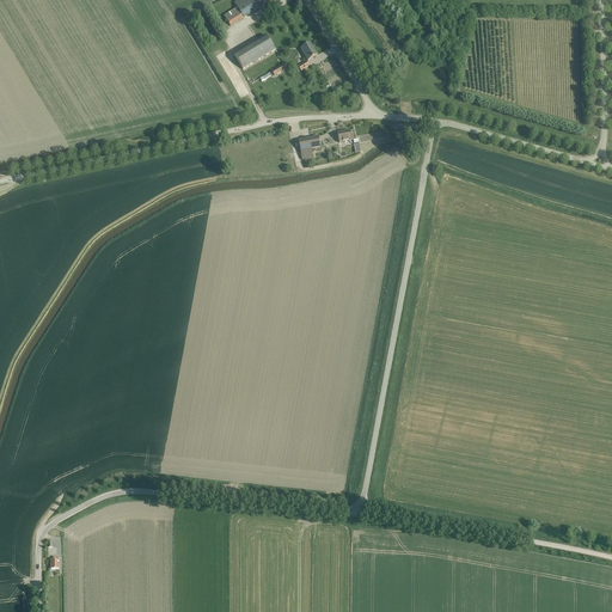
[(238,8),(244,19),(275,0),(239,0),(234,2),(238,8)]
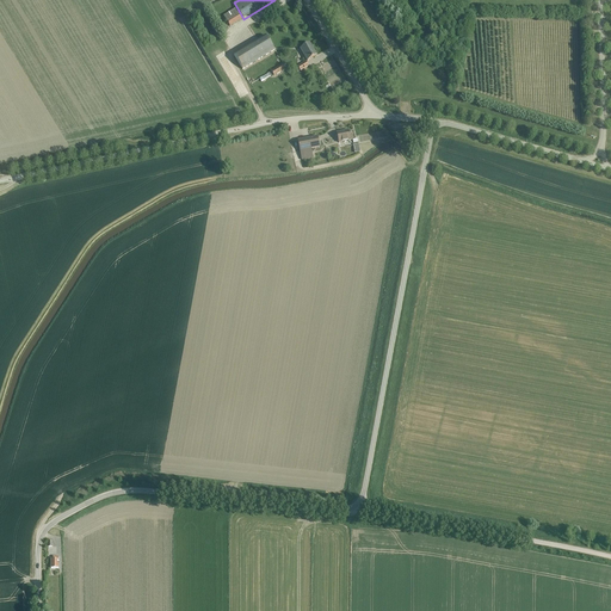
[(244,19),(238,8),(223,16),(230,26),(244,19)]
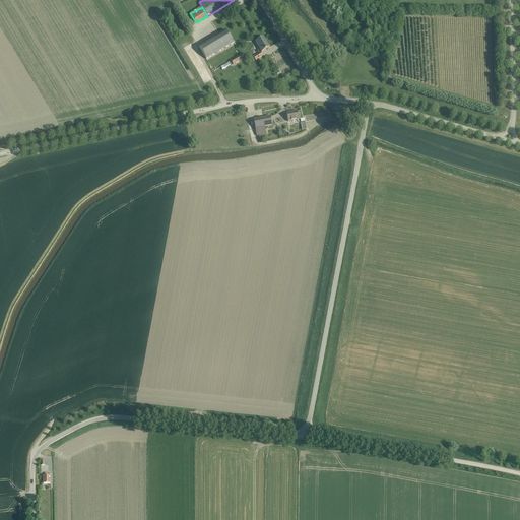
[(206,59),(234,43),(226,30),(199,47),(206,59)]
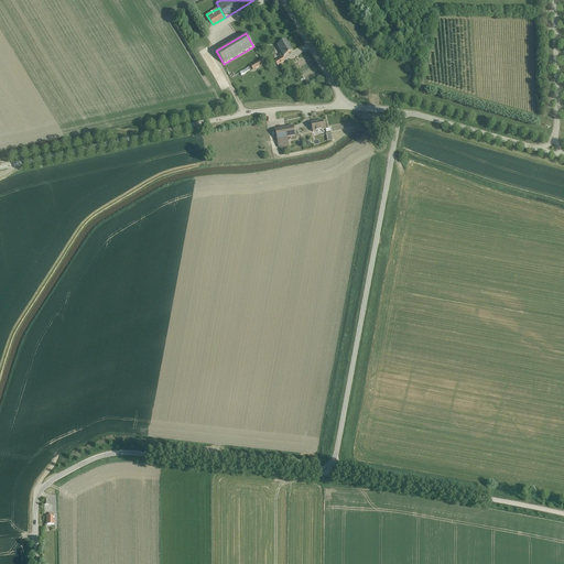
[(284,57),(293,52),(285,40),(277,45),(284,57)]
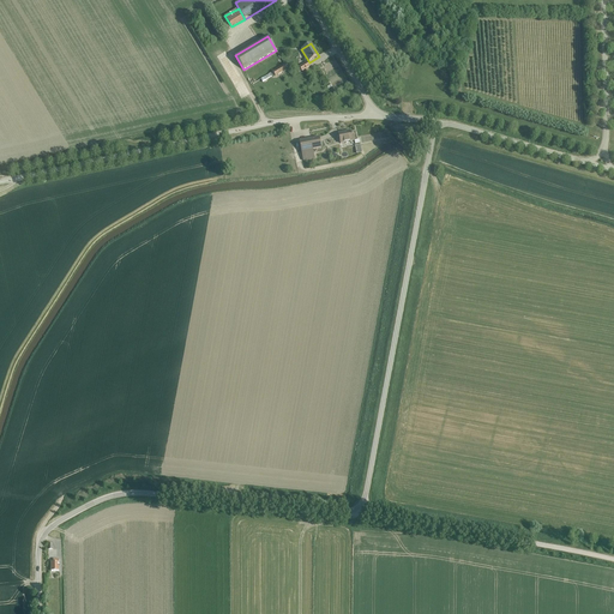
[(224,52),(218,56),(226,66),(229,64),(224,58),(227,55),(224,52)]
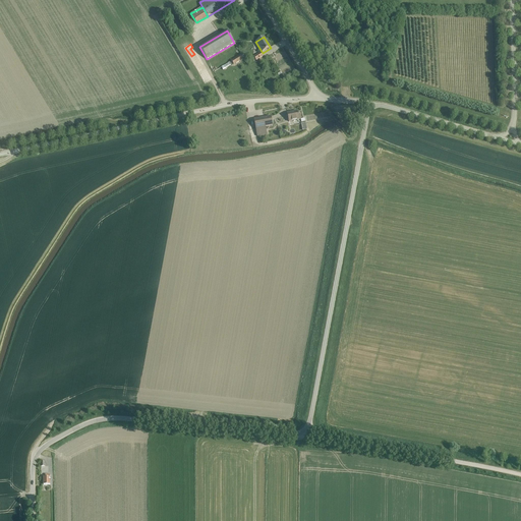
[(234,65),(243,59),(241,55),(231,61),(234,65)]
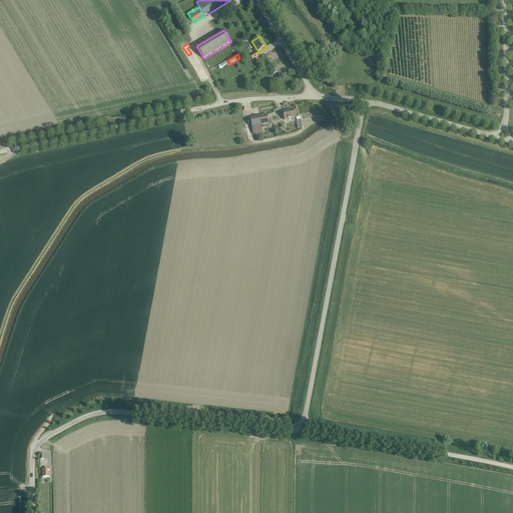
[(225,61),(218,66),(220,69),(227,64),(225,61)]
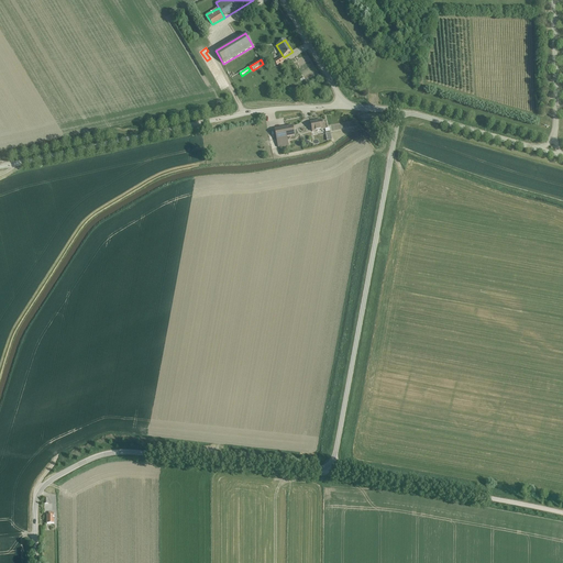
[(310,122),(312,132),(324,129),(323,124),(321,124),(321,120),(310,122)]
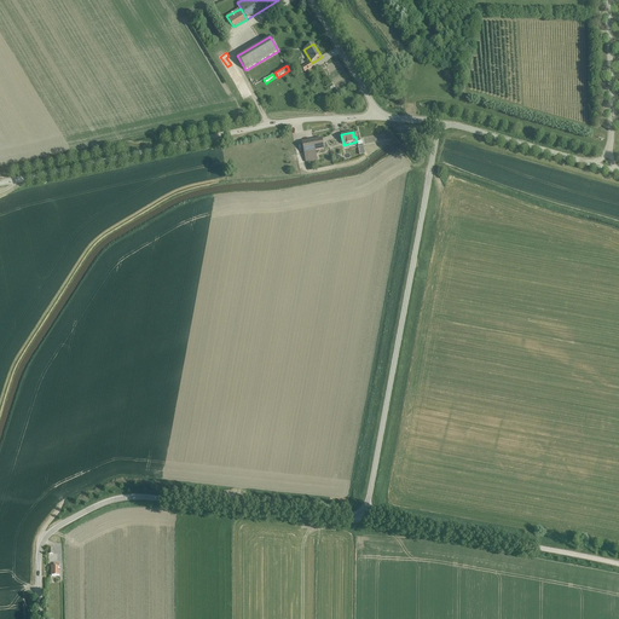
[(301,143),(306,162),(317,161),(314,151),(324,150),(322,139),(301,143)]
